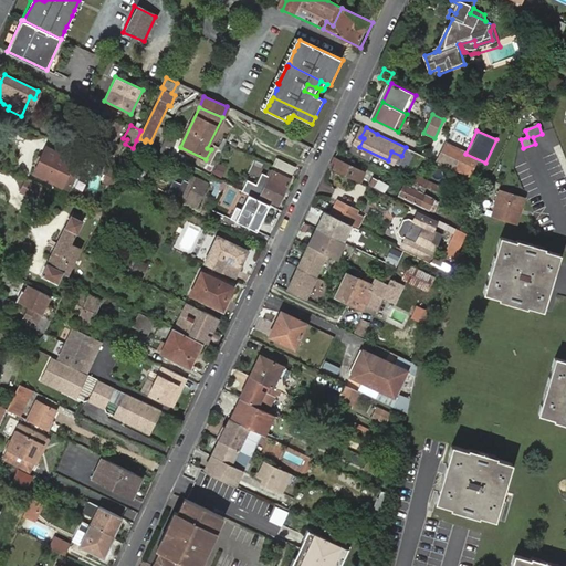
[(135,142),(132,150),(144,155),(147,147),(135,142)]
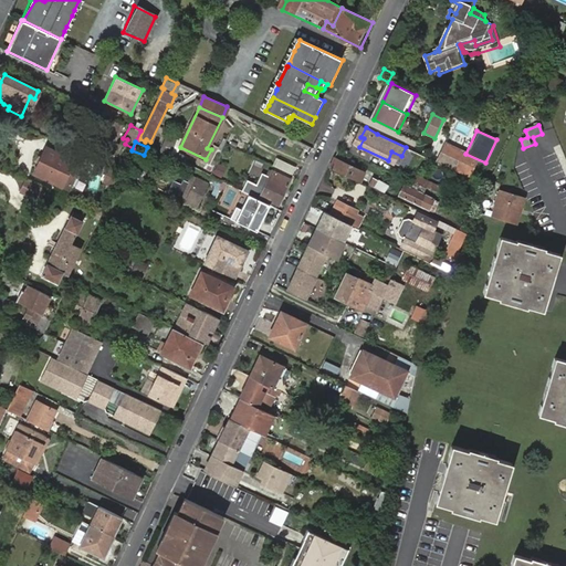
[(437,159),(465,175),(470,167),(459,161),(463,152),(444,143),(437,159)]
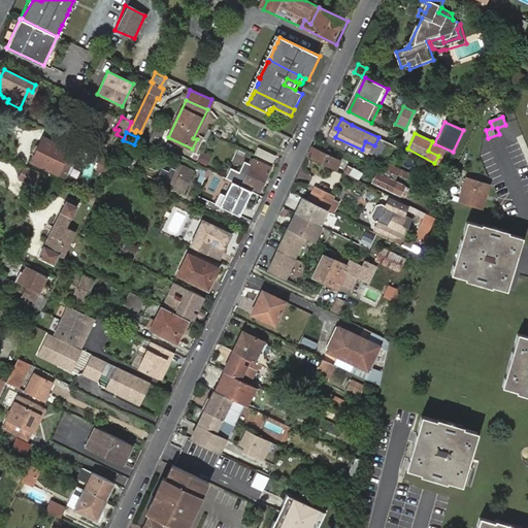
[(73,155),(41,139),(31,163),(62,177),(73,155)]
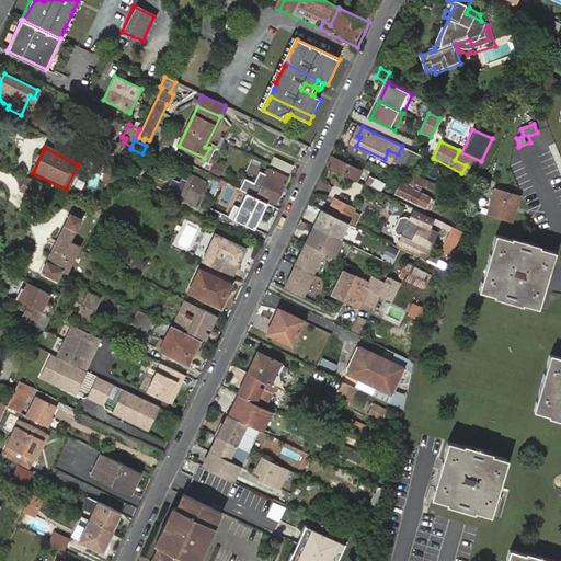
[(158,163),(162,156),(151,150),(147,158),(158,163)]
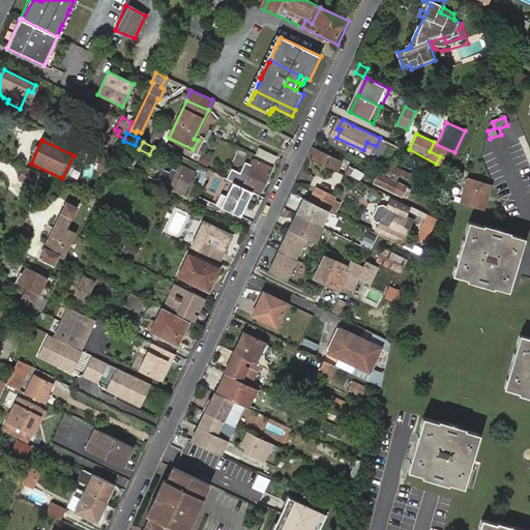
[(163,148),(172,153),(175,148),(166,143),(163,148)]
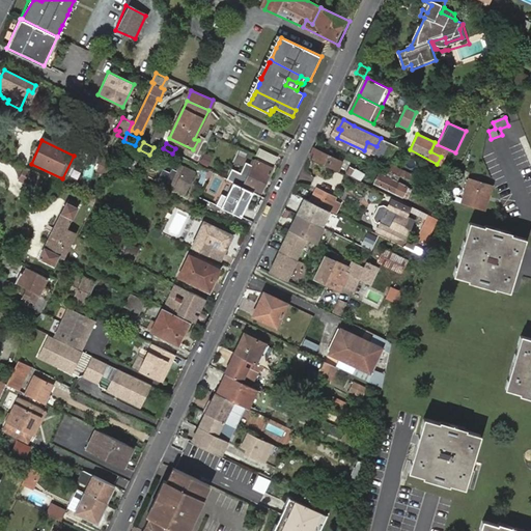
[(313,159),(341,172),(345,163),(317,150),(313,159)]
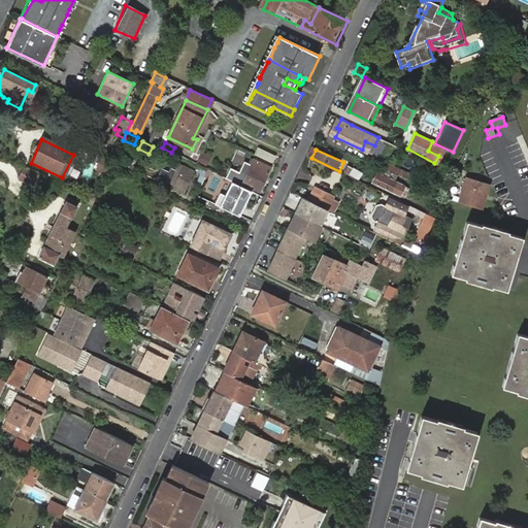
[(110,165),(111,164),(96,157),(89,172),(103,179),(110,165)]
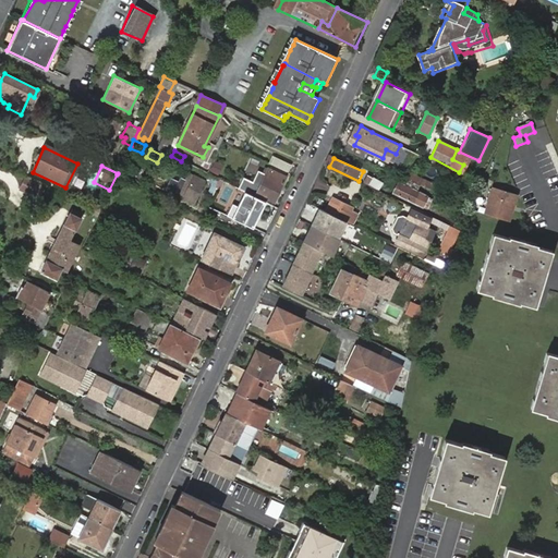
[(220,178),(225,169),(217,166),(213,174),(220,178)]
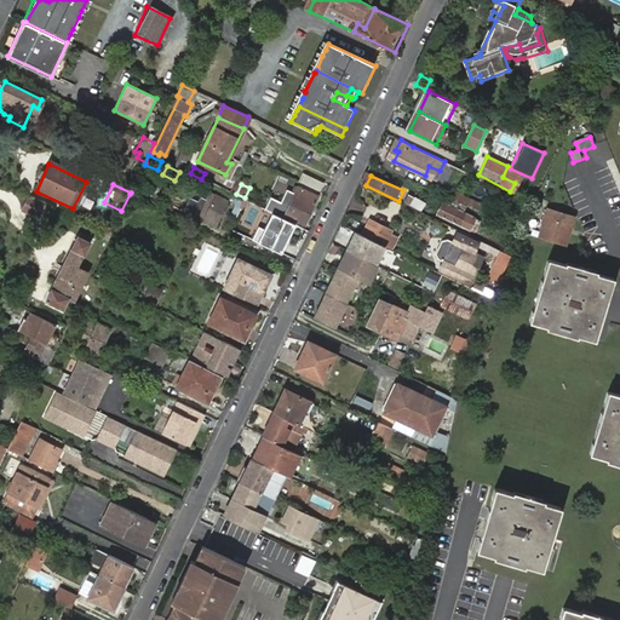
[(309,225),(322,197),(302,188),(298,196),(290,193),(285,204),(274,199),(268,211),(271,212),(287,219),(288,216),(309,225)]
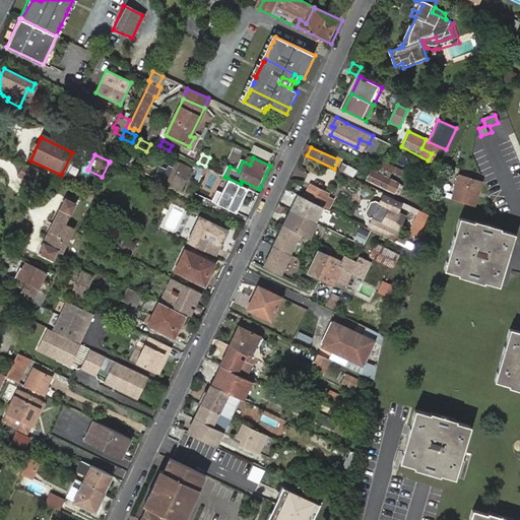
[(179,161),(175,170),(181,173),(179,176),(174,174),(169,183),(184,190),(194,169),(179,161)]
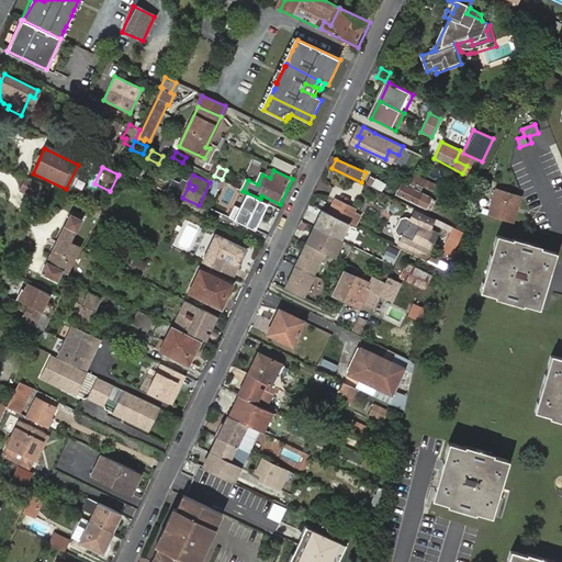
[(427,189),(436,193),(438,188),(414,176),(411,181),(414,182),(427,189)]
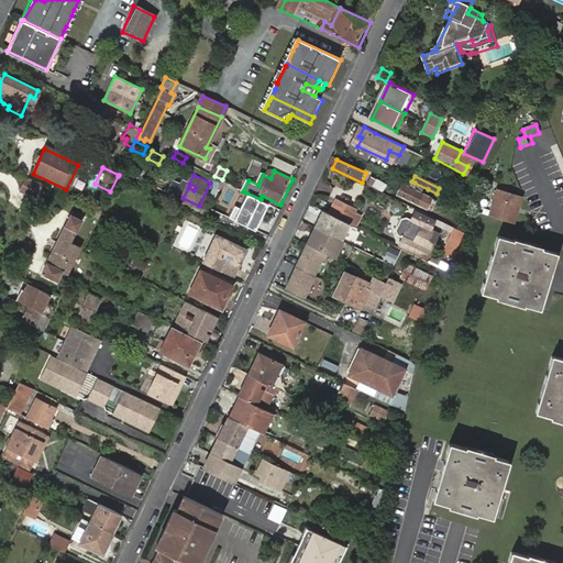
[(373,177),(368,186),(385,195),(389,185),(373,177)]
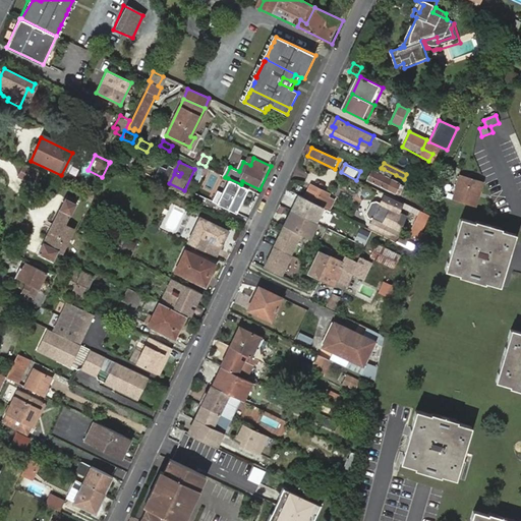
[(393,181),(396,175),(384,169),(381,175),(374,173),(370,181),(402,196),(403,192),(400,191),(402,185),(393,181)]
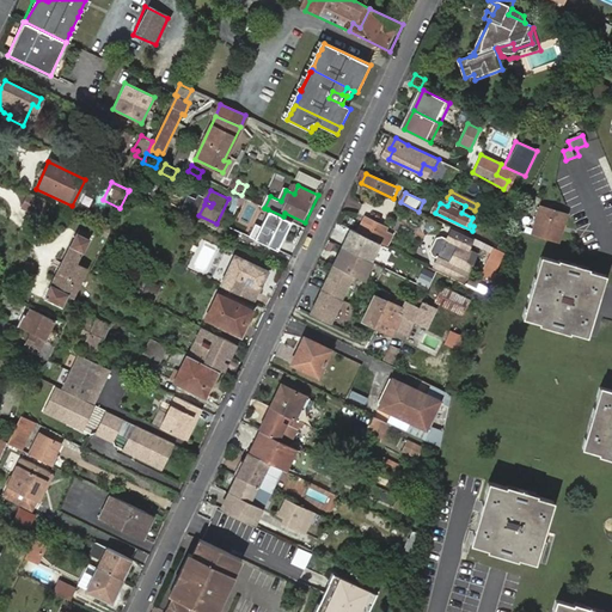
[(533,237),(556,244),(560,231),(563,232),(568,215),(543,207),(533,237)]
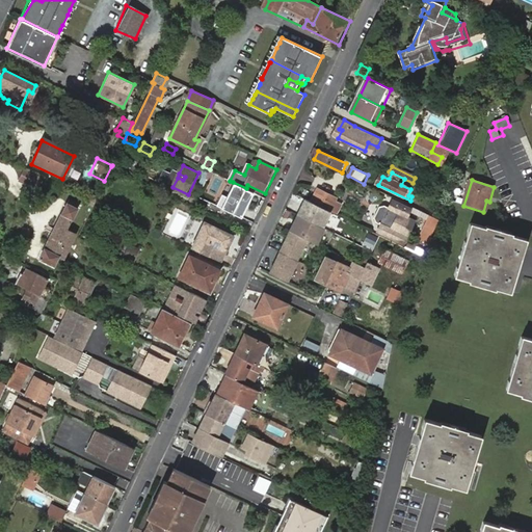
[(254,192),(233,182),(220,208),(241,217),(254,192)]
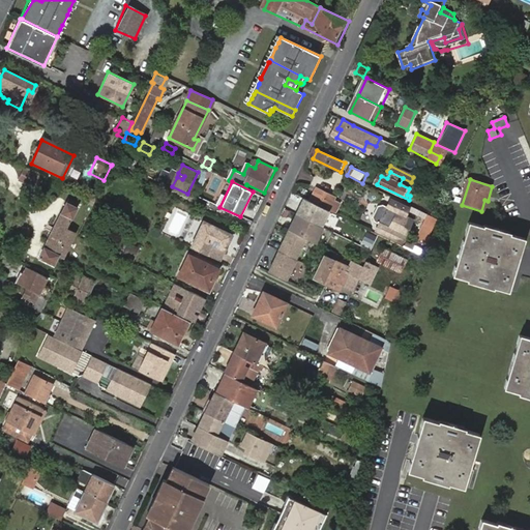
[(329,210),(339,214),(343,205),(335,202),(337,199),(320,190),(314,203),(318,205),(329,210)]
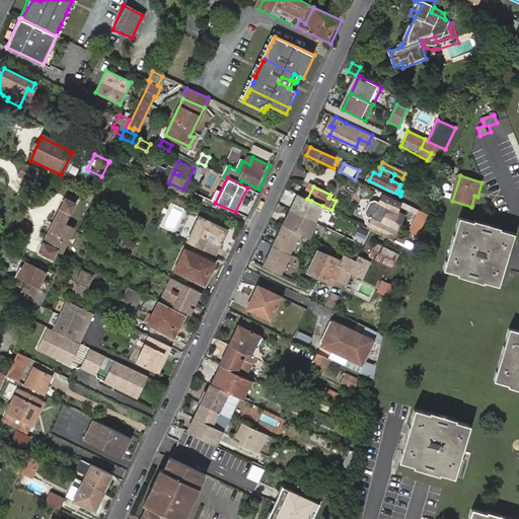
[(307,199),(297,194),(282,224),(286,226),(302,234),(309,237),(316,222),(315,221),(322,206),(307,199)]
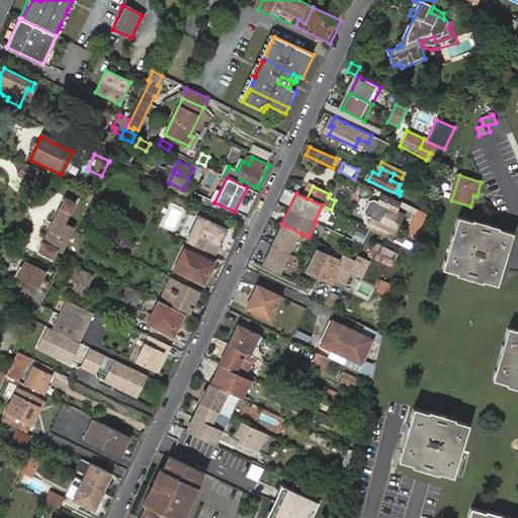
[(386,218),(391,209),(399,212),(402,206),(402,205),(385,197),(382,203),(377,201),(372,202),(367,213),(369,218),(374,220),(371,227),(380,231),(386,218)]
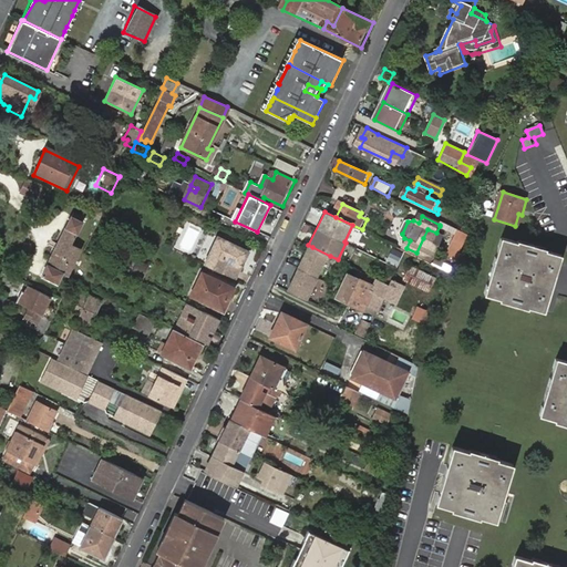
[(462,232),(471,237),(473,232),(443,217),(441,222),(462,232)]
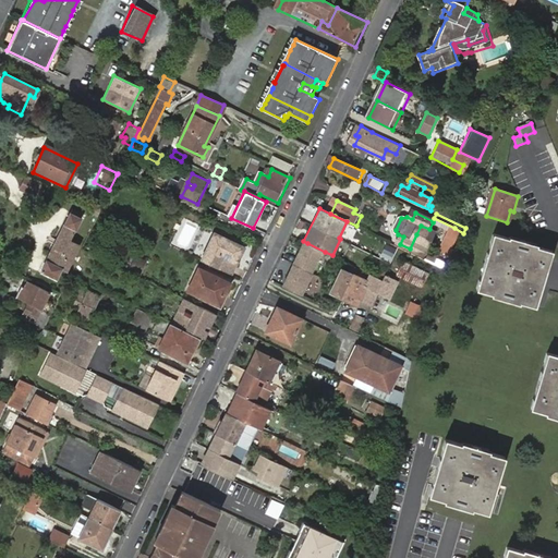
[(68,215),(40,273),(56,280),(60,269),(65,271),(77,246),(69,242),(80,219),(68,215)]
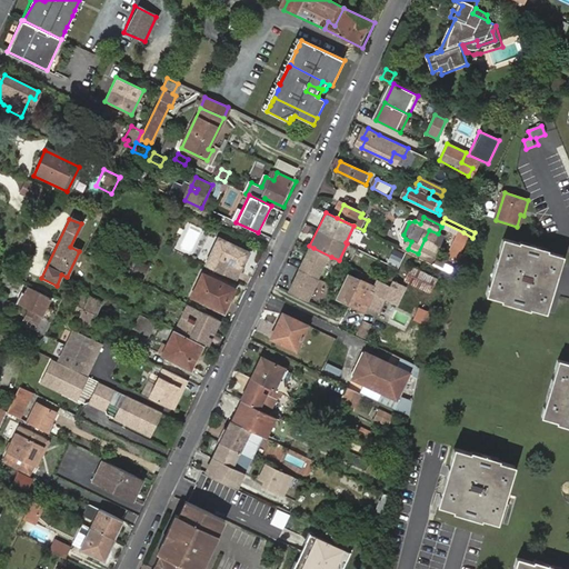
[(461,238),(463,232),(442,222),(441,226),(441,227),(461,238)]
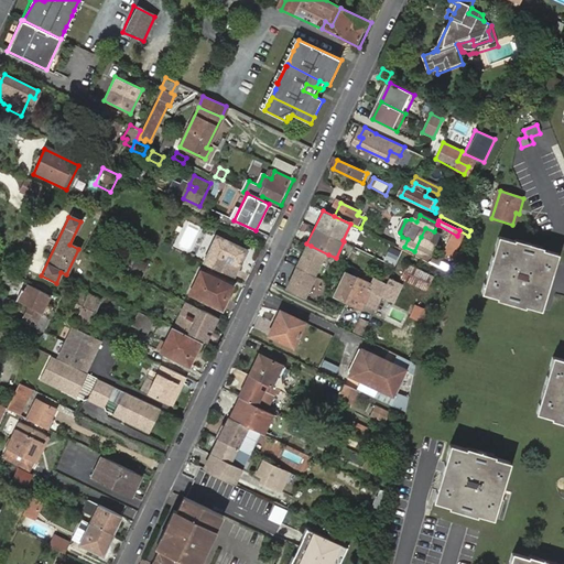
[(438,234),(434,231),(425,228),(421,237),(434,242),(438,234)]
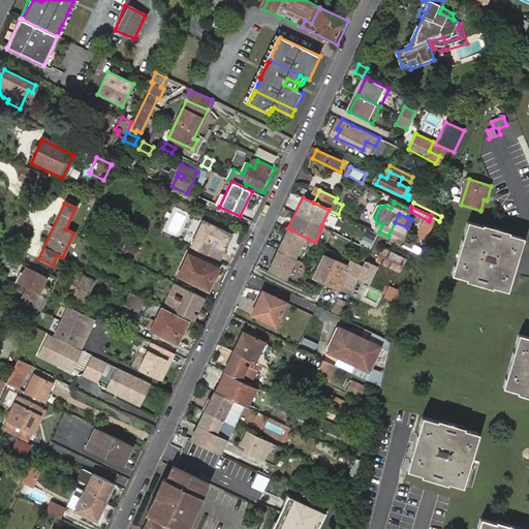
[(439,221),(431,216),(429,221),(428,224),(426,224),(418,238),(430,243),(439,221)]
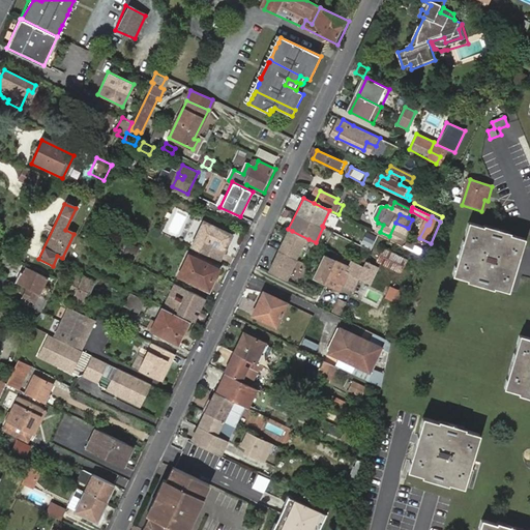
[(222,262),(234,236),(206,224),(194,249),(222,262)]
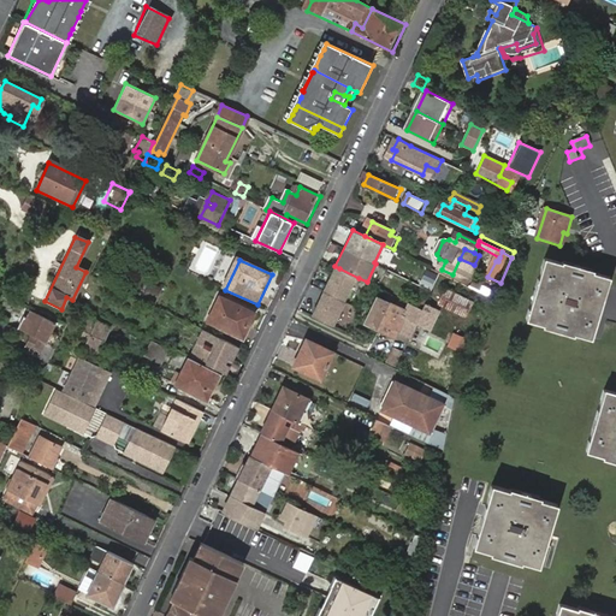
[(593,272),(563,264),(563,265),(545,260),(527,320),(544,325),(544,327),(574,337),(575,335),(592,339),(610,279),(593,273),(593,272)]
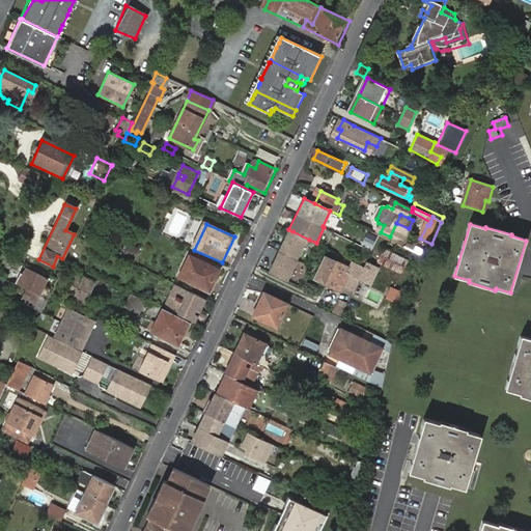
[(299,260),(309,240),(292,231),(282,252),(299,260)]
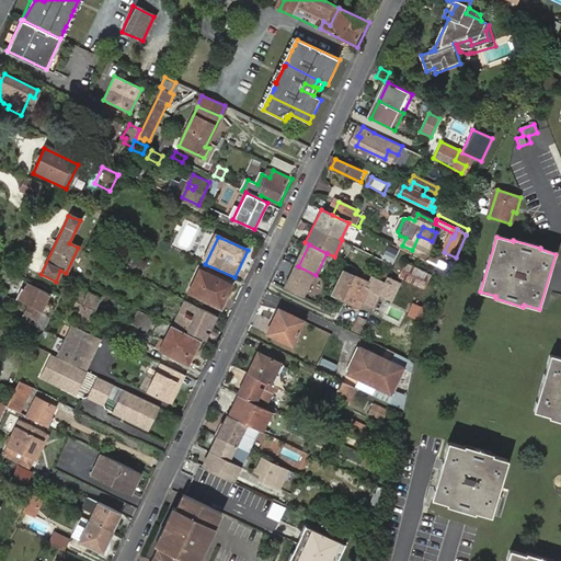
[(390,263),(393,255),(382,251),(379,259),(390,263)]
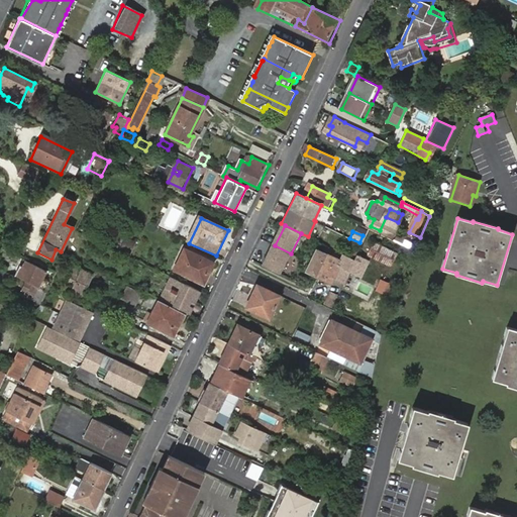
[(128,254),(133,242),(124,238),(119,249),(128,254)]
